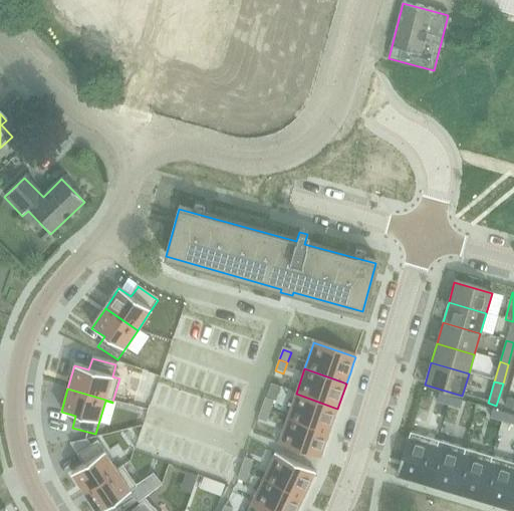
[(296,394),(287,419),(328,433),(328,434),(337,409),(334,408),(296,394)]
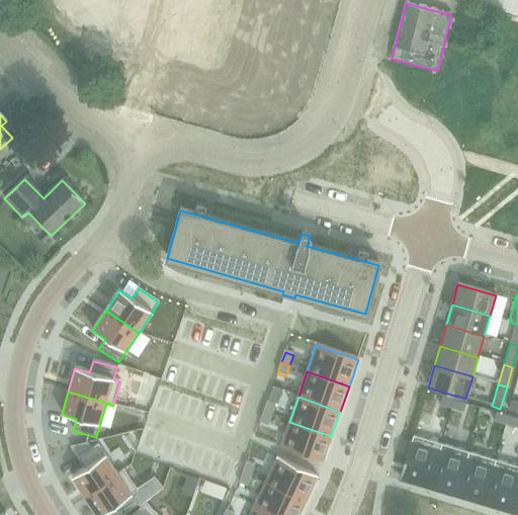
[(440,407),(451,410),(453,403),(442,399),(440,407)]
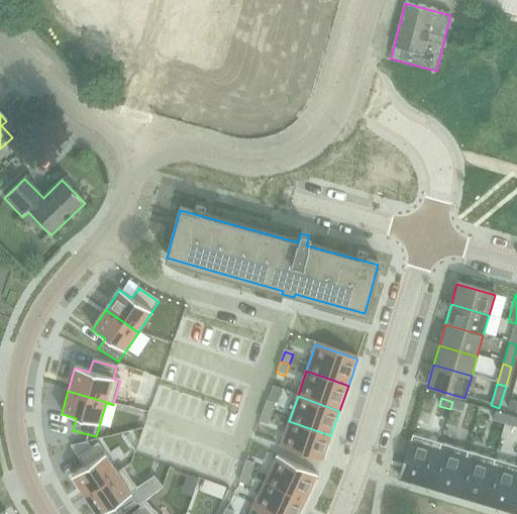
[(267,402),(263,412),(272,415),(275,405),(267,402)]
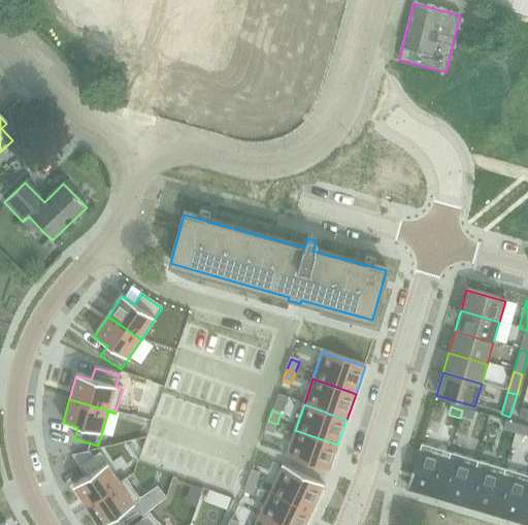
[(462,411),(460,418),(472,422),(474,414),(462,411)]
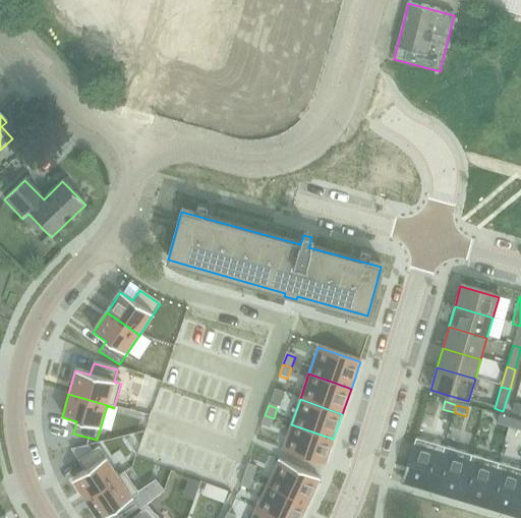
[(520,407),(514,405),(511,413),(520,416),(520,407)]
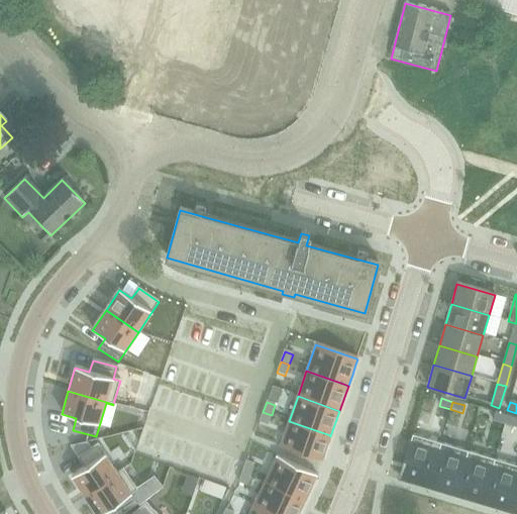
[(263,412),(260,423),(268,426),(272,415),(263,412)]
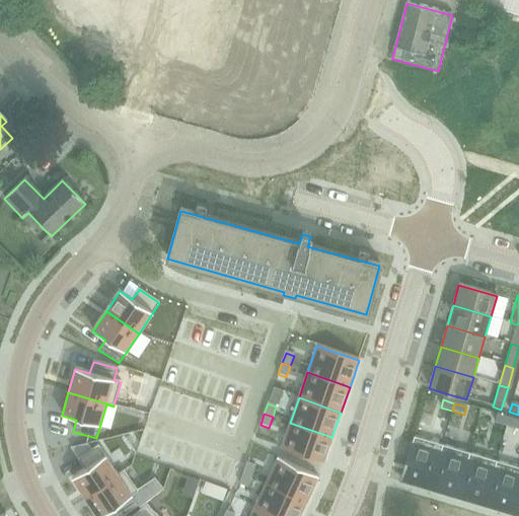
[(495,424),(506,427),(509,419),(497,416),(495,424)]
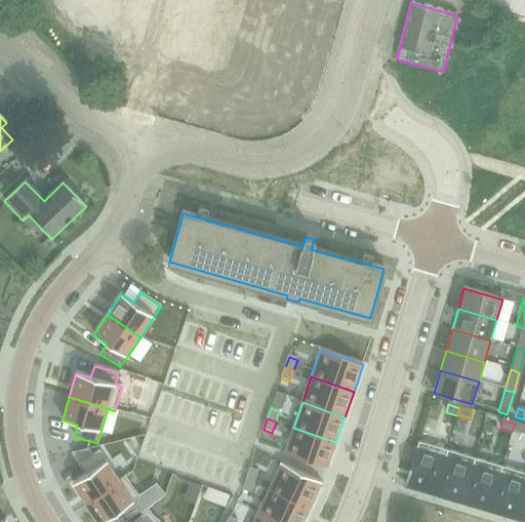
[(524,427),(515,424),(512,432),(524,436),(524,432),(524,427)]
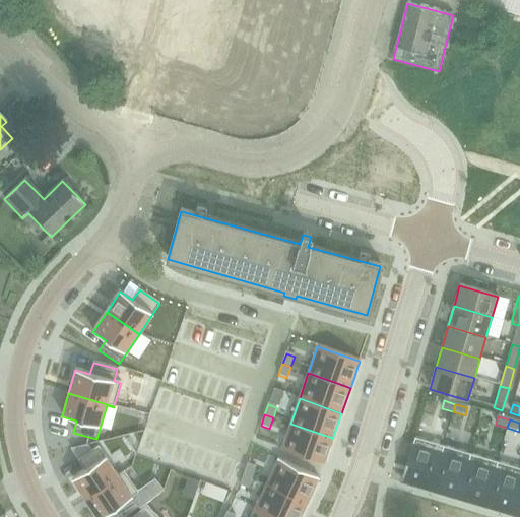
[(290,424),(281,450),(323,465),(325,460),(329,450),(332,439),(332,438),(290,424)]
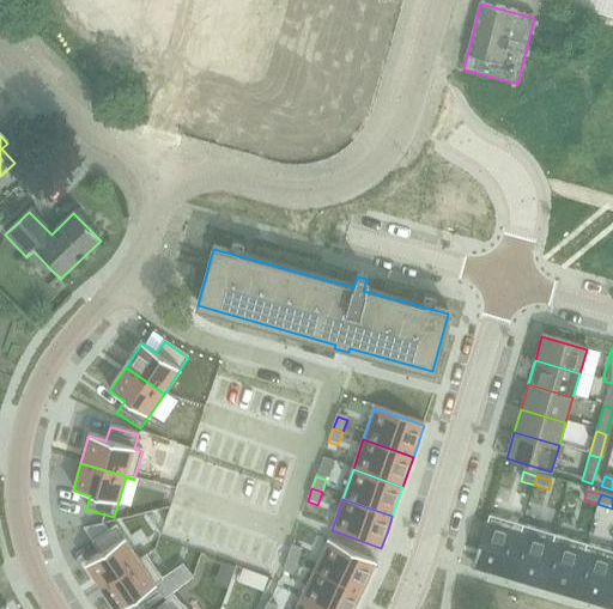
[(507,578),(522,527),(489,517),(489,518),(486,525),(474,568),(507,578)]
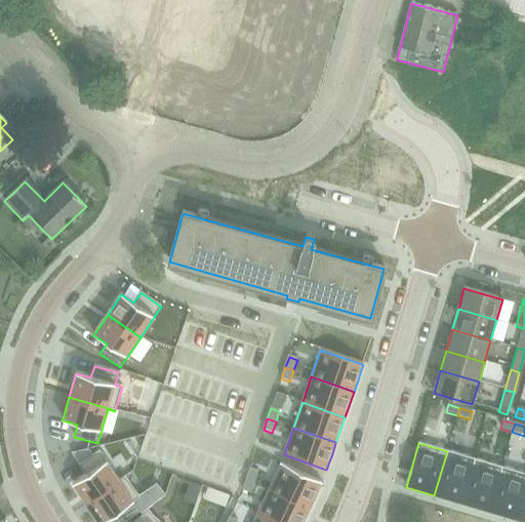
[(85,476),(73,484),(86,505),(126,478),(125,477),(119,481),(98,451),(79,466),(85,476)]
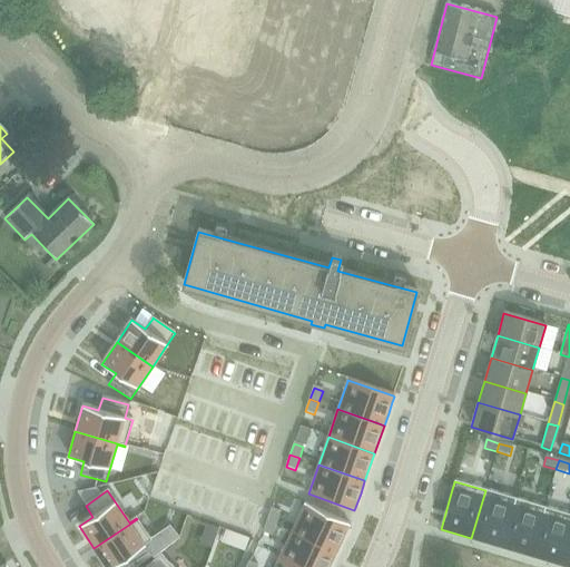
[(471,538),(500,547),(514,499),(485,490),(471,538)]
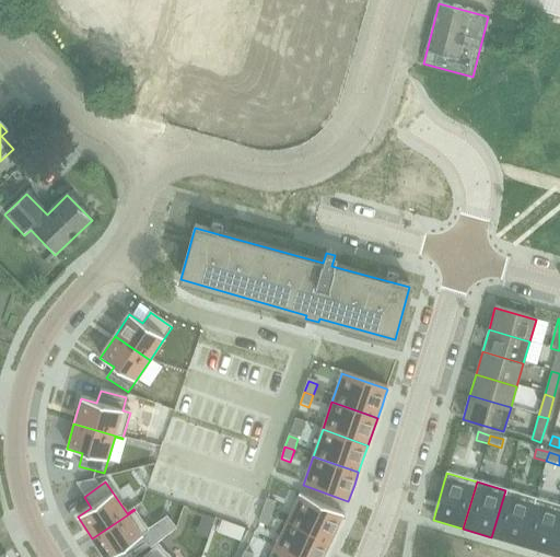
[(535,499),(505,490),(491,537),(521,546),(535,499)]
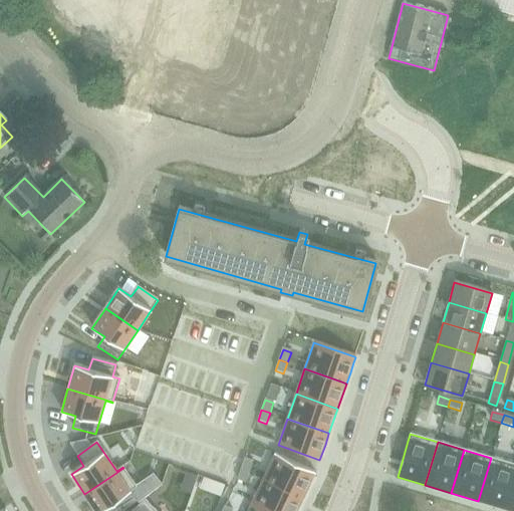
[(275,455),(263,479),(299,496),(303,498),(308,488),(312,478),(315,473),(275,455)]
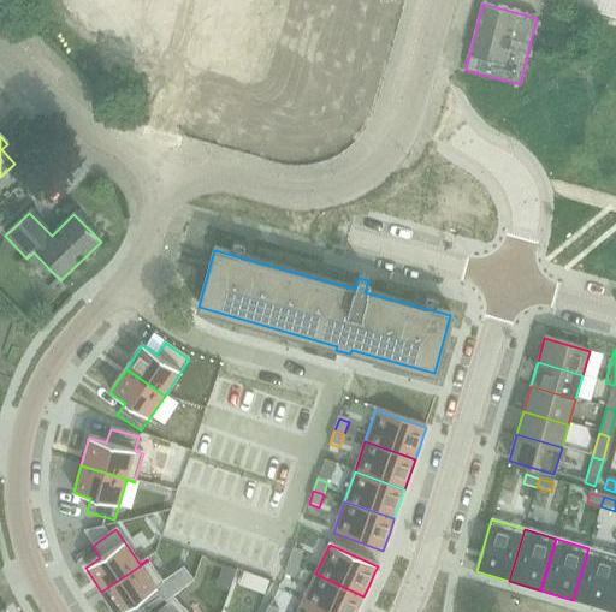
[(615,572),(615,557),(588,548),(573,600),(605,610),(615,572)]
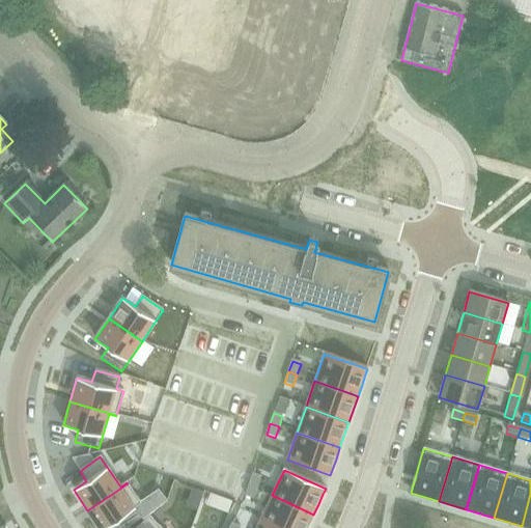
[(253,474),(249,485),(257,489),(261,477),(253,474)]
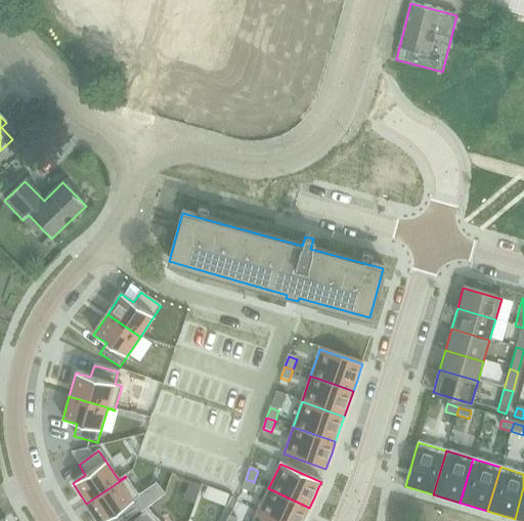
[(126,477),(86,504),(97,520),(104,520),(113,515),(116,520),(126,520),(140,512),(133,502),(139,497),(126,477)]
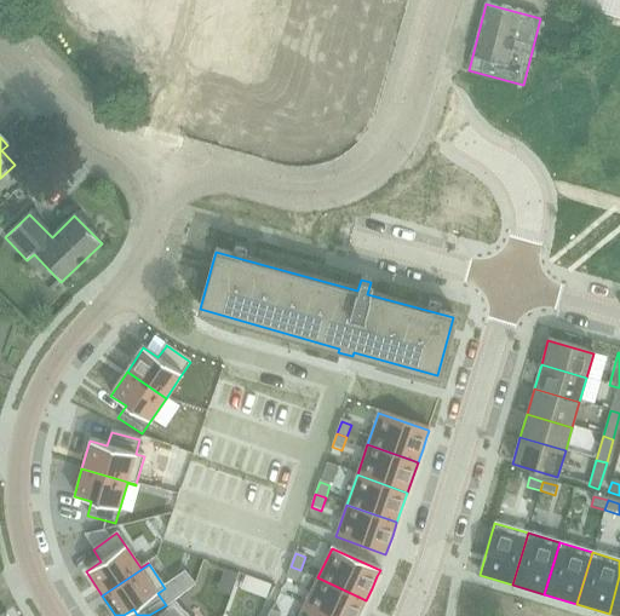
[(291,566),(286,580),(296,582),(300,570),(291,566)]
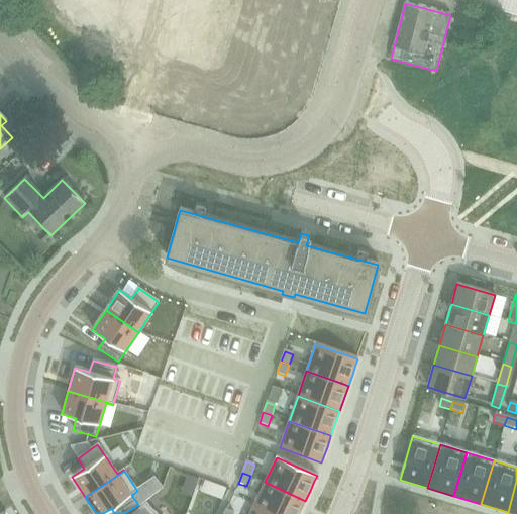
[(516,481),(508,512),(512,513),(516,513),(516,481)]
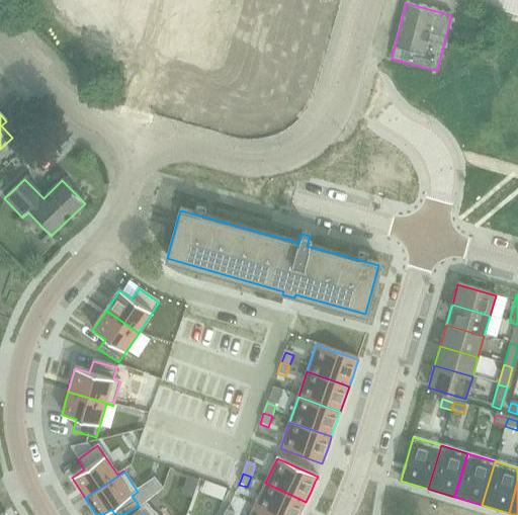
[(265,483),(254,507),(269,514),(299,514),(306,502),(301,500),(265,483)]
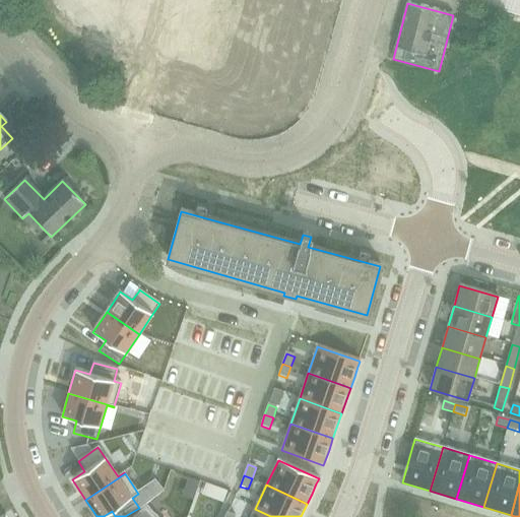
[(156,516),(147,506),(135,516),(156,516)]
